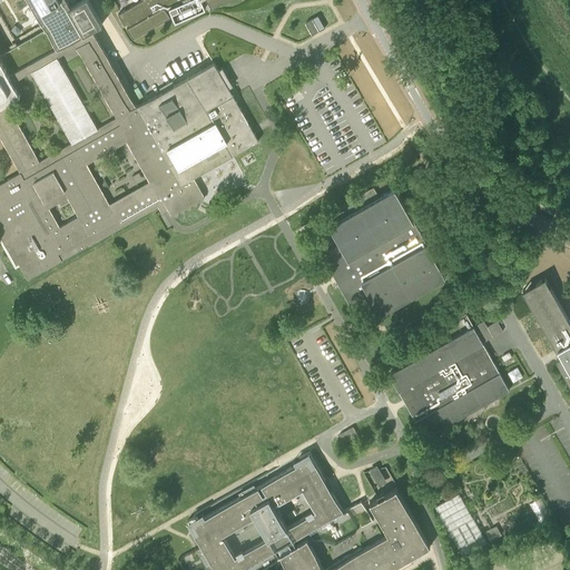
[(0,135),(20,172),(0,183),(0,210),(2,215),(0,216),(0,225),(19,258),(17,259),(28,278),(61,261),(87,245),(158,205),(161,209),(167,207),(172,214),(176,216),(178,210),(183,212),(185,207),(189,208),(190,203),(196,204),(197,199),(203,200),(204,194),(195,177),(259,140),(229,87),(226,90),(215,71),(219,69),(215,61),(175,84),(163,91),(136,106),(94,29),(101,23),(88,0),(82,0),(71,7),(67,0),(29,0),(47,29),(0,56),(0,135)]
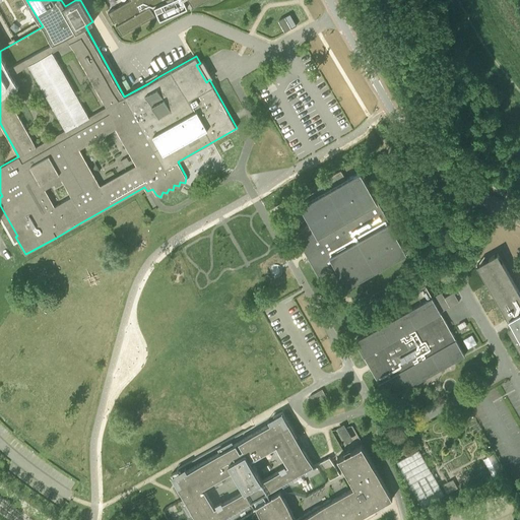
[(190,0),(194,6),(204,0),(129,0),(108,12),(114,22),(117,20),(119,23),(116,25),(122,36),(155,16),(152,9),(155,8),(160,19),(188,7),(184,0),(190,0)]
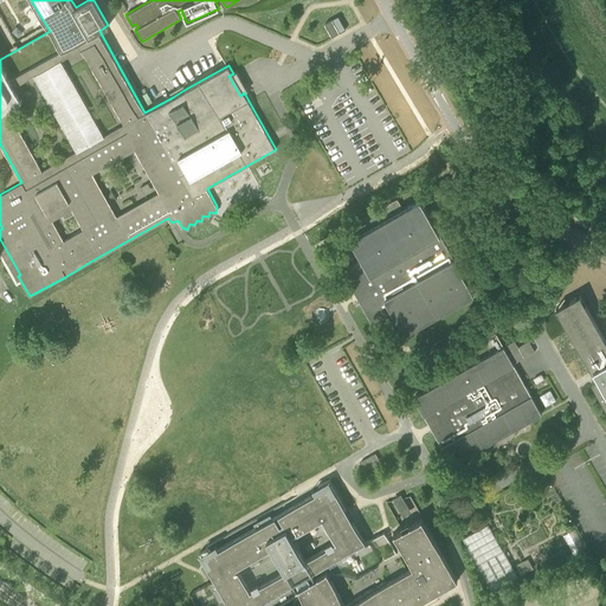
[(346,28),(339,15),(331,19),(340,32),(346,28)]
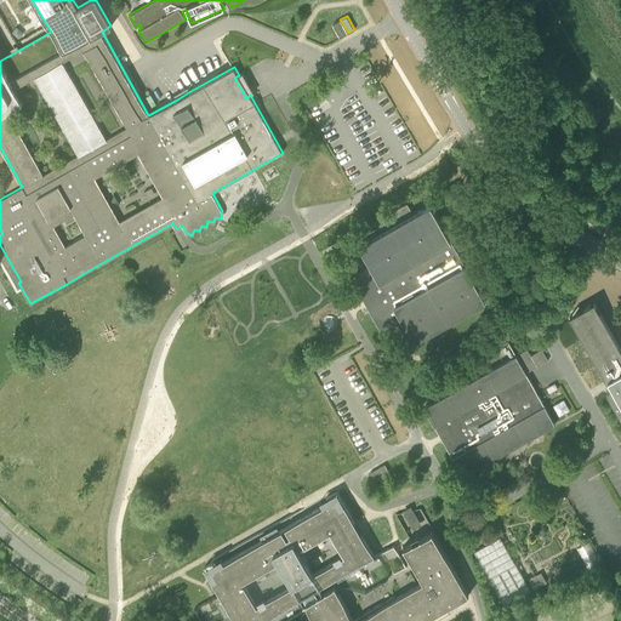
[(340,20),(332,24),(341,38),(347,33),(340,20)]
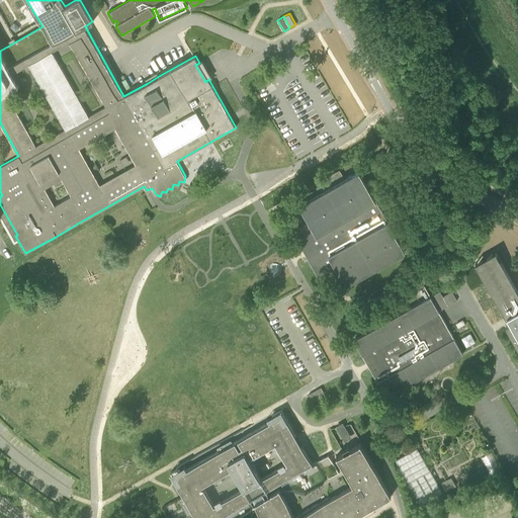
[(346,285),(406,252),(359,170),(299,203),(310,223),(293,232),(304,251),(308,248),(310,250),(311,252),(307,255),(319,277),(336,267),(346,285)]
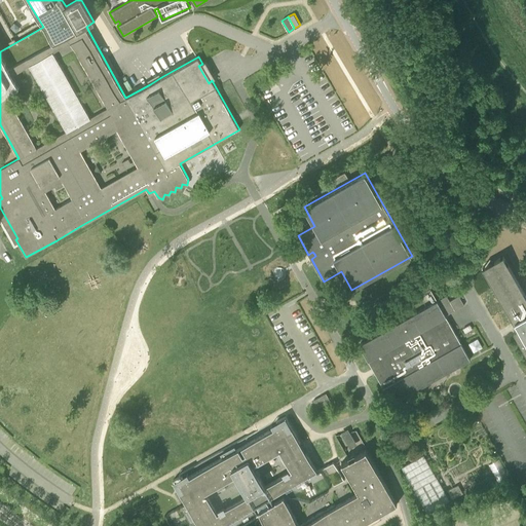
[(525,296),(503,256),(494,261),(483,267),(517,329),(514,331),(525,351),(525,296)]
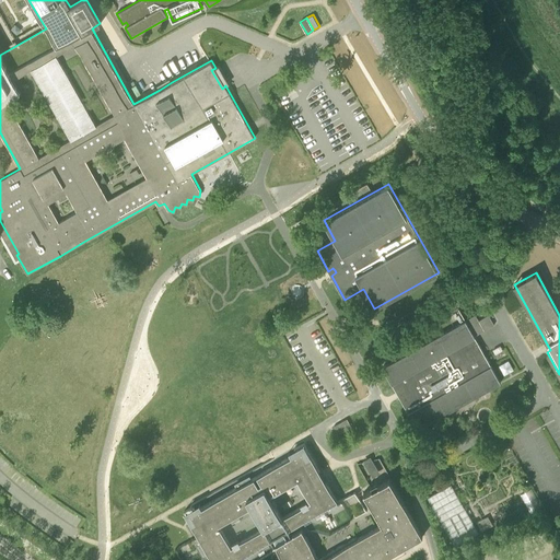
[(466,321),(474,334),(481,329),(474,316),(466,321)]
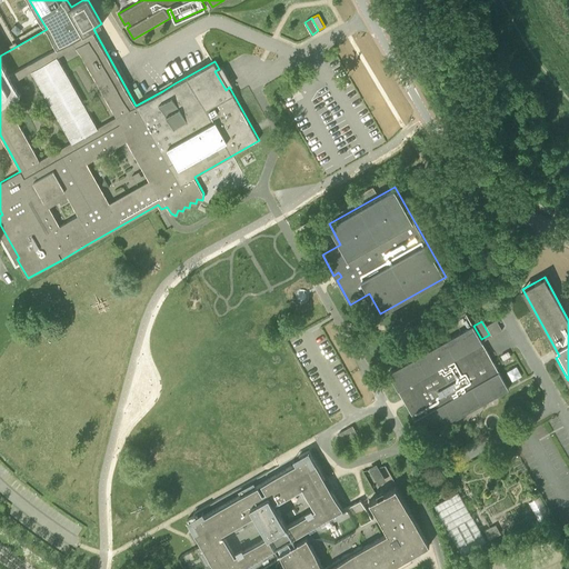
[(495,321),(485,327),(489,335),(499,329),(495,321)]
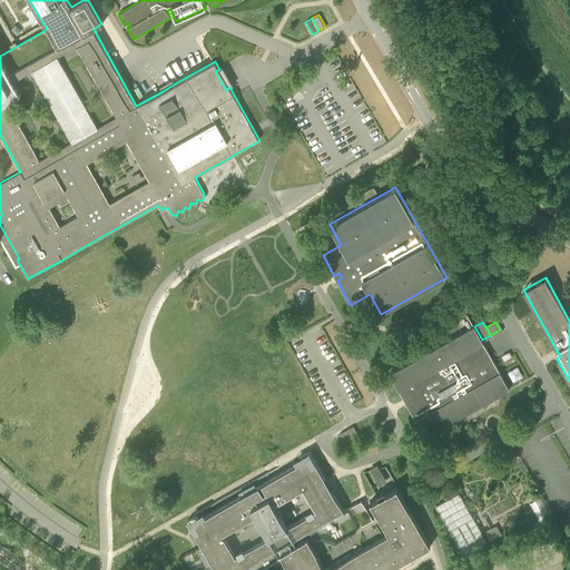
[(510,390),(482,340),(474,326),(390,373),(425,436),(510,390)]
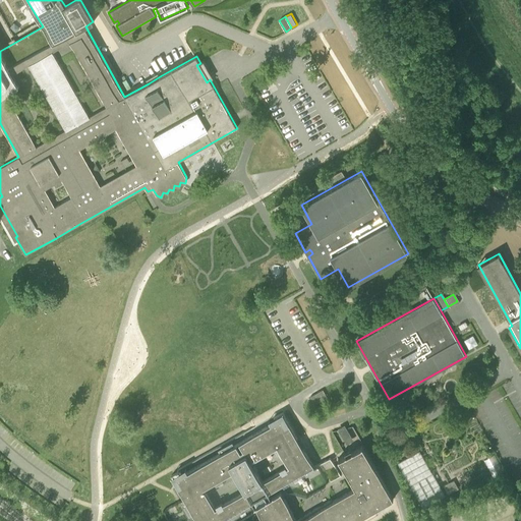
[(462,329),(468,325),(466,321),(459,325),(462,329)]
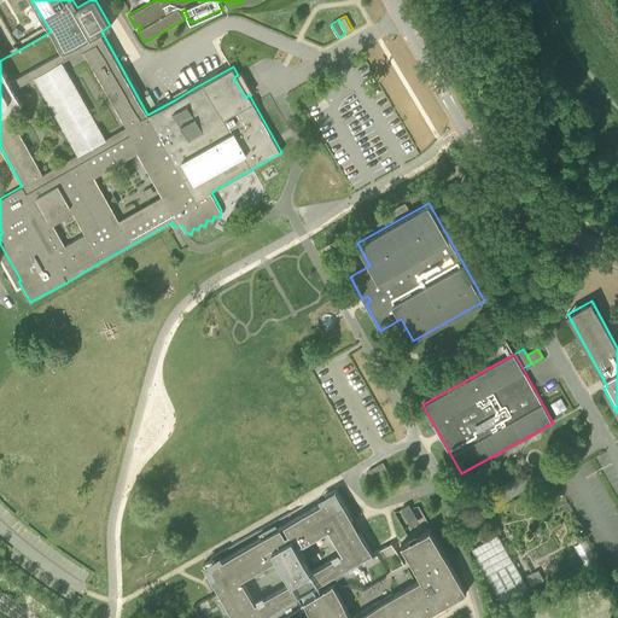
[(559,412),(569,407),(564,397),(554,402),(559,412)]
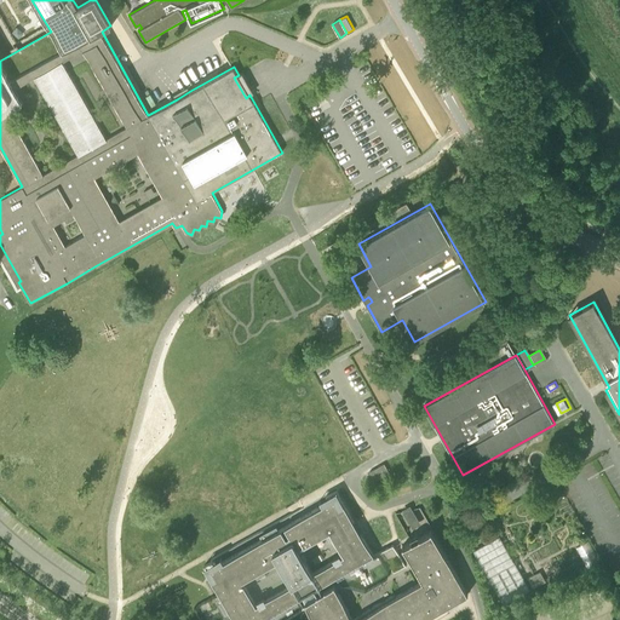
[(375,480),(391,471),(386,463),(372,471),(375,480)]
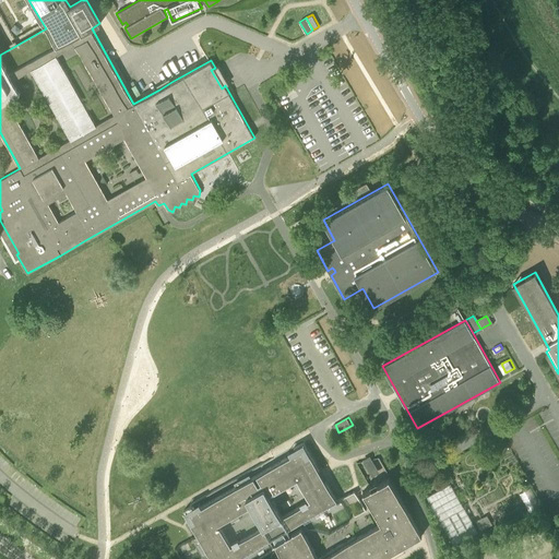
[(307,528),(358,499),(354,491),(337,502),(322,476),(321,474),(310,454),(306,458),(301,449),(190,512),(194,520),(190,522),(199,537),(203,545),(211,558),(235,558),(264,543),(269,540),(272,538),(284,558),(379,558),(421,535),(389,477),(363,492),(380,524),(356,537),(355,536),(318,557),(300,527),(289,533),(288,530),(302,521),(304,521),(307,528)]
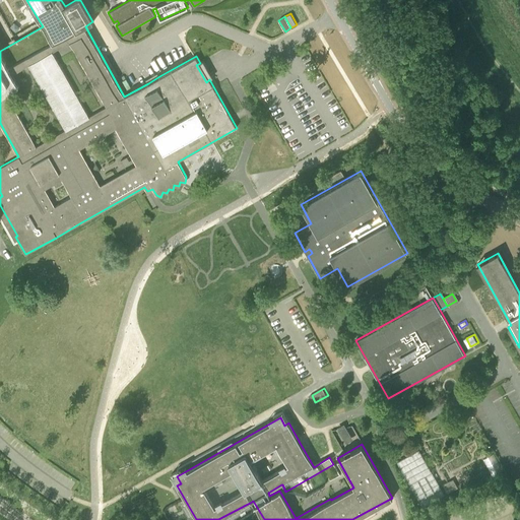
[(340,427),(346,442),(353,440),(347,424),(340,427)]
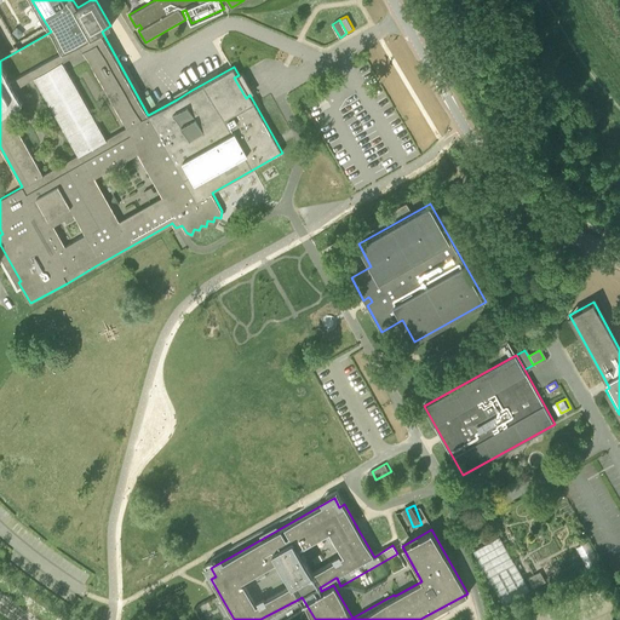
[(504,604),(529,590),(499,535),(474,550),(504,604)]
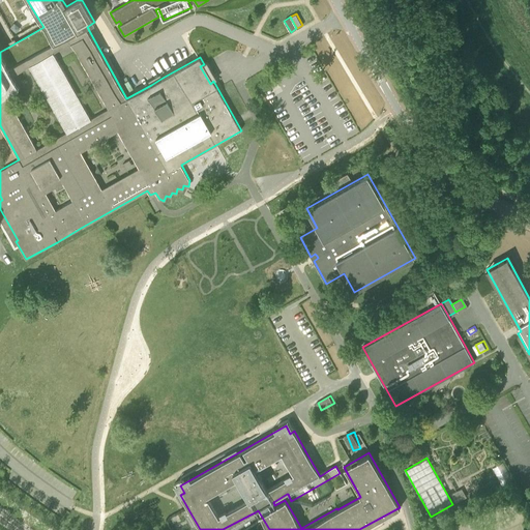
[(506,462),(495,467),(503,483),(513,478),(506,462)]
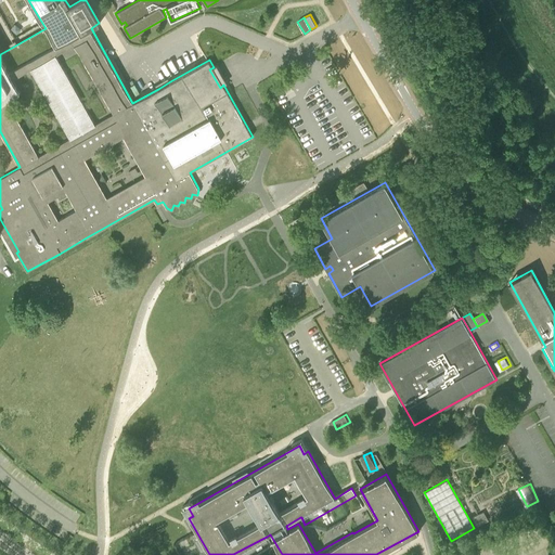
[(478,527),(486,523),(480,514),(473,518),(478,527)]
